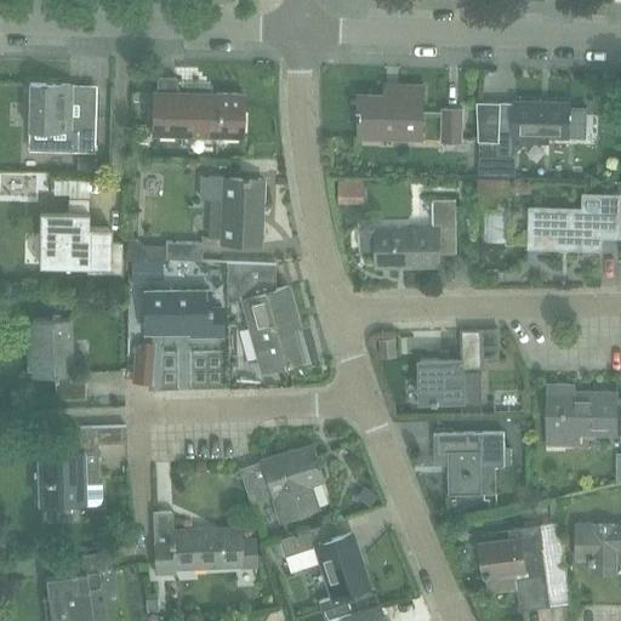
[(153,91),(153,106),(152,135),(241,137),(243,93),(216,93),(216,98),(180,98),(180,92),(178,92),(176,78),(157,77),(157,91),(153,91)]
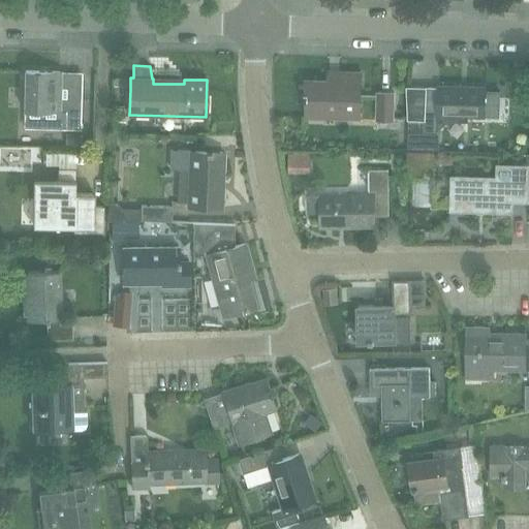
[(24,111),(44,111),(65,112),(64,129),(80,129),(81,99),(59,99),(60,72),(25,71),(25,89),(26,89),(25,110),(24,109),(24,111)]
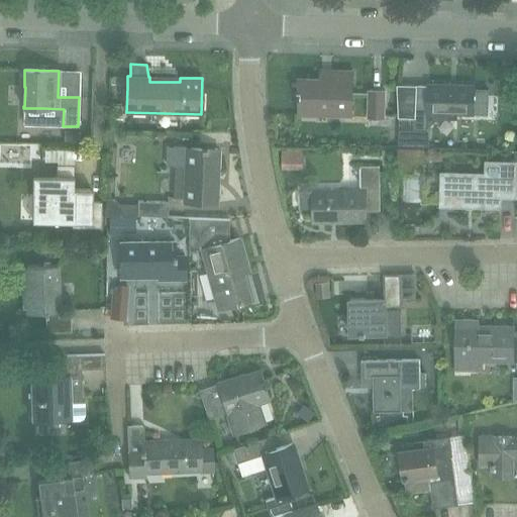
[(298,114),(314,115),(314,110),(351,111),(352,71),(331,70),(331,81),(298,80),(297,97),(299,98),(298,114)]
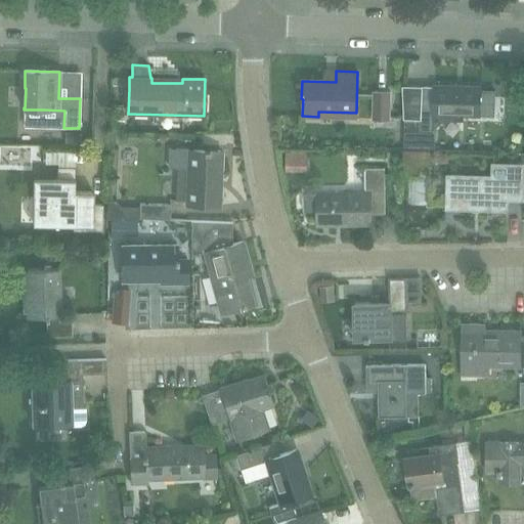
[(422,107),(421,132),(433,132),(434,115),(479,116),(493,116),(494,91),(480,91),(480,86),(464,86),(464,87),(435,86),(435,85),(434,85),(434,87),(422,87),(422,107)]
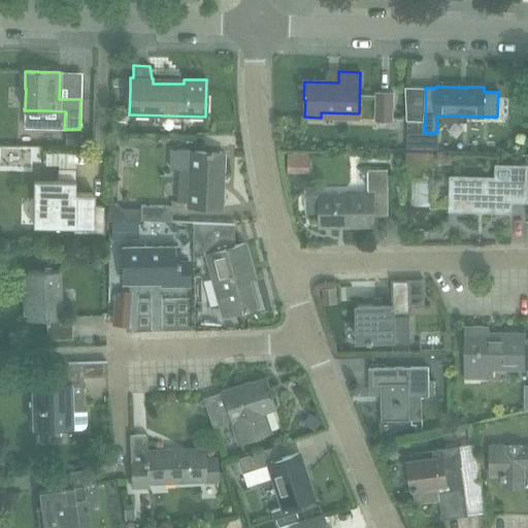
[(376,95),(376,121),(392,121),(393,95),(394,95),(394,94),(374,93),(374,95),(376,95)]
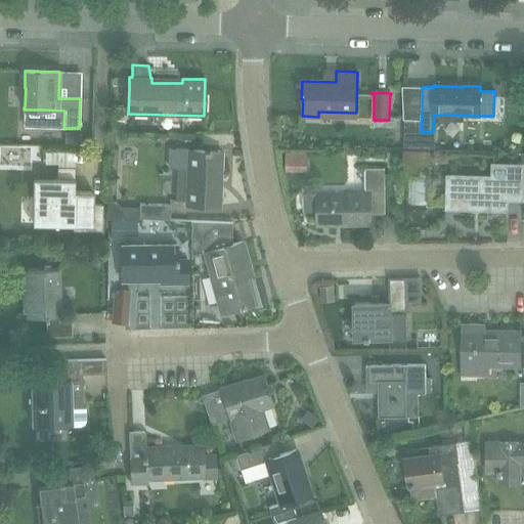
[(204,150),(176,149),(176,177),(188,177),(187,204),(218,206),(221,151),(209,151),(209,150),(204,150)]
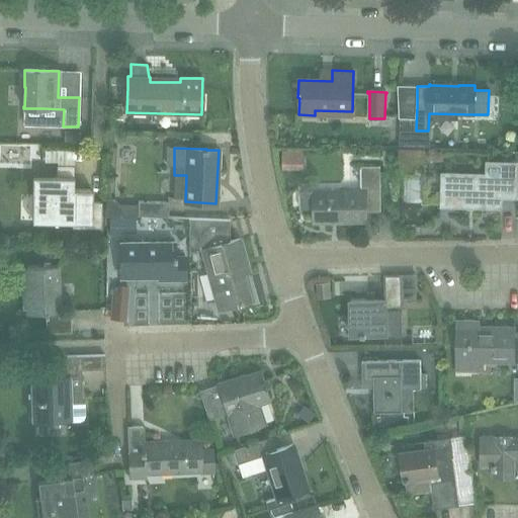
[(488,175),(443,174),(442,205),(464,205),(464,207),(465,207),(466,205),(477,206),(476,207),(478,207),(478,206),(500,206),(500,196),(516,196),(517,164),(488,163),(488,175)]
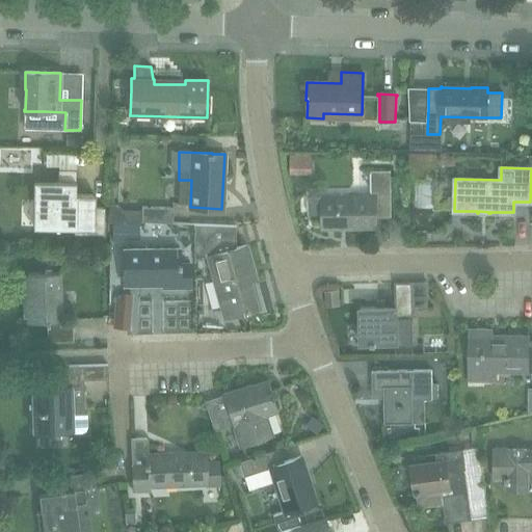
[(38,169),(37,190),(44,191),(44,201),(34,200),(34,228),(55,228),(55,230),(58,230),(59,220),(74,220),(74,235),(104,235),(105,208),(94,208),(95,195),(76,194),(76,170),(58,169),(58,183),(38,183),(38,169)]
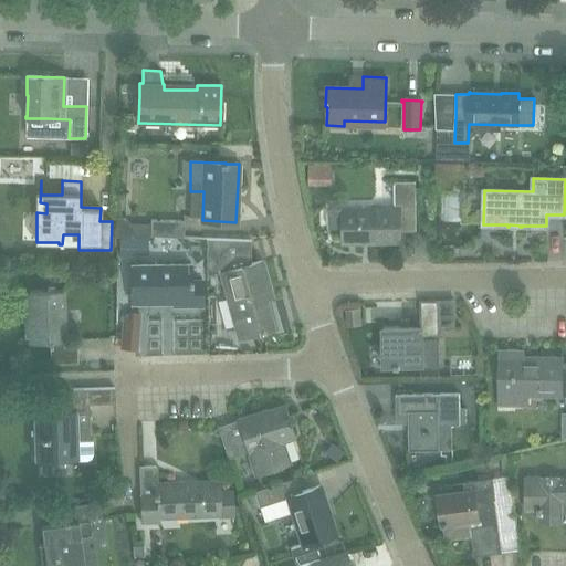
[(416,181),(395,181),(395,209),(343,209),(327,209),(328,228),(343,228),(343,243),(400,242),(400,230),(416,230),(416,208),(416,181)]
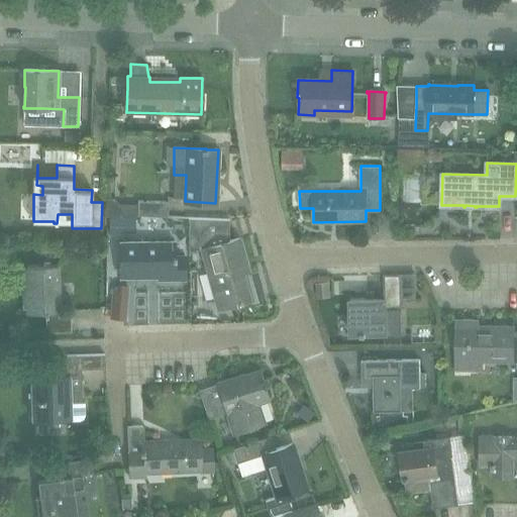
[(106,214),(122,215),(122,214),(120,214),(120,207),(113,201),(107,200),(107,198),(106,198),(106,214)]
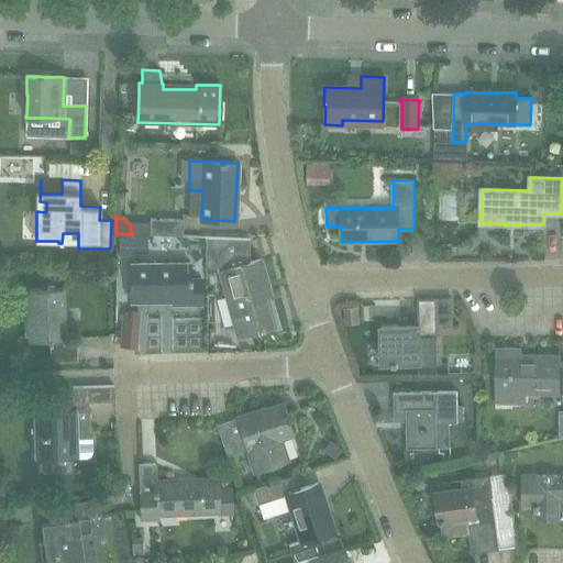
[(183,236),(184,220),(151,219),(150,235),(183,236)]
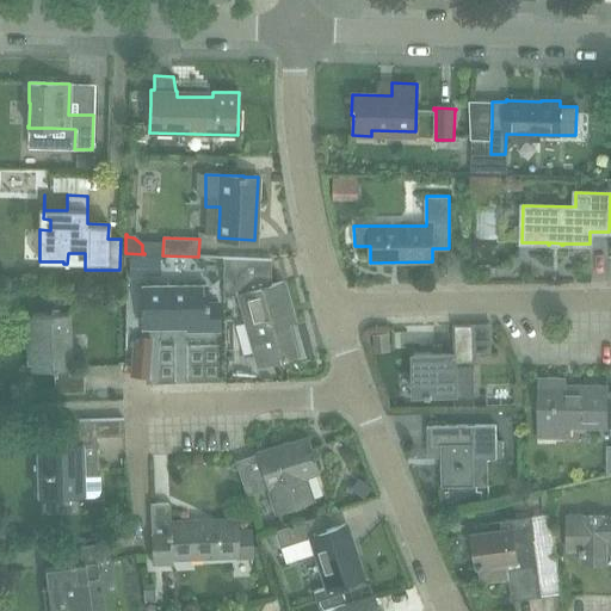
[(271,259),(223,258),(223,297),(236,294),(244,323),(252,352),(255,364),(279,359),(281,360),(285,359),(284,358),(295,356),(283,310),(290,308),(284,282),(271,284),(271,259)]
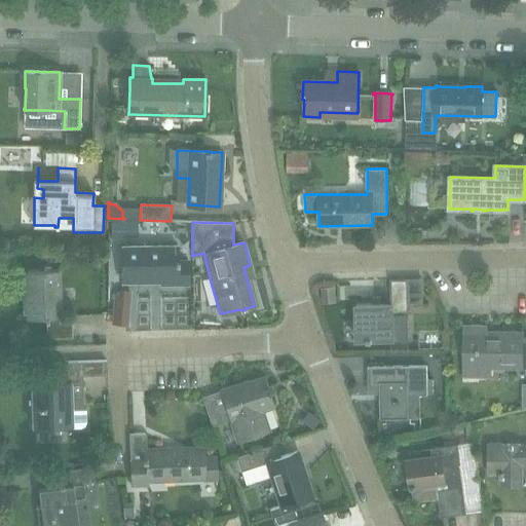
[(177,260),(177,246),(121,247),(121,280),(161,279),(161,284),(177,284),(173,288),(173,295),(178,302),(187,302),(186,264),(179,265),(179,260),(177,260)]
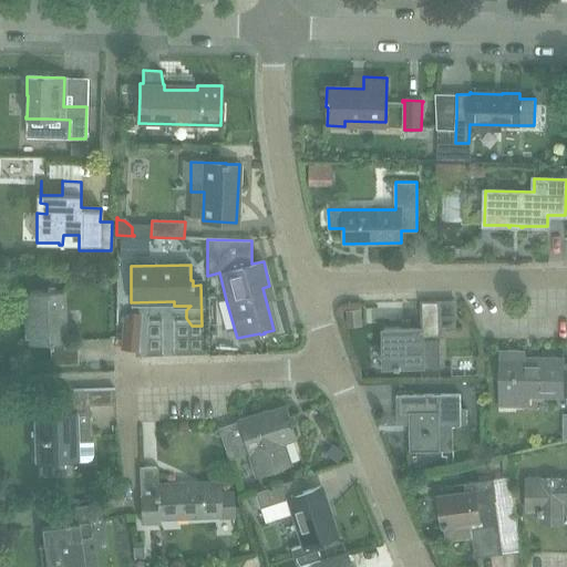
[(62,290),(50,291),(28,291),(30,341),(48,340),(48,344),(50,344),(51,364),(78,363),(76,348),(63,348),(63,340),(64,340),(62,290)]
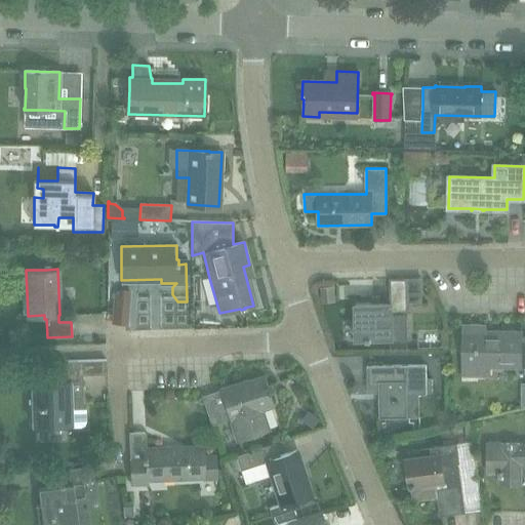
[(421,278),(406,279),(390,279),(390,303),(356,304),(357,319),(361,319),(361,337),(357,337),(357,338),(366,338),(366,340),(371,340),(371,338),(392,338),(392,316),(408,316),(408,314),(407,314),(407,305),(421,305),(421,278)]
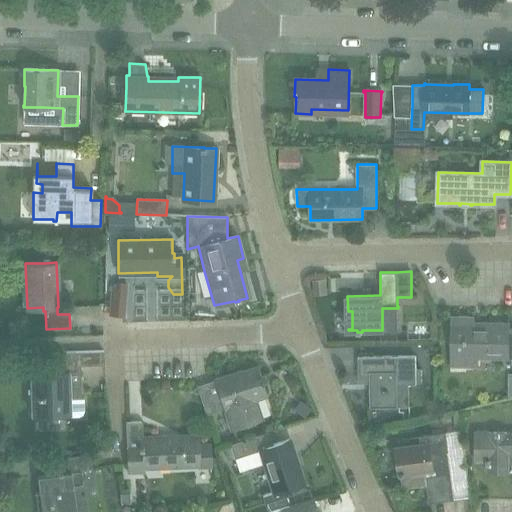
[(113,283),(110,315),(124,316),(125,315),(124,315),(127,284),(113,283)]
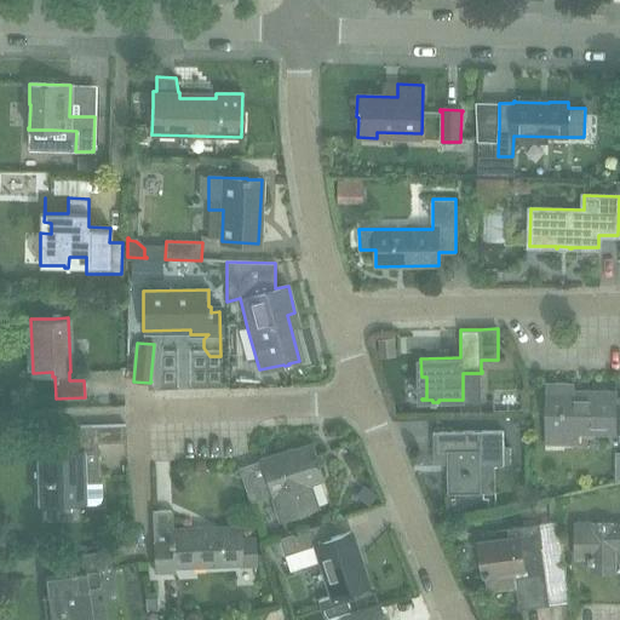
[(547,384),(546,408),(546,432),(546,445),(579,446),(579,432),(614,432),(614,442),(619,442),(619,397),(616,397),(616,391),(592,391),(592,399),(574,399),(574,384),(547,384)]
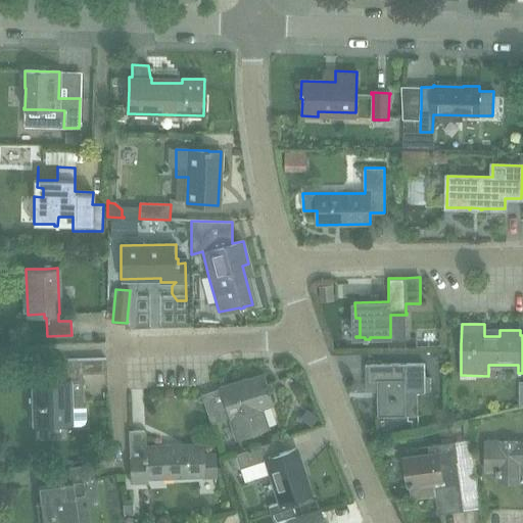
[(106,372),(105,359),(54,360),(54,381),(31,381),(33,423),(72,422),(72,426),(80,426),(84,423),(86,419),(86,407),(83,407),(82,373),(106,372)]
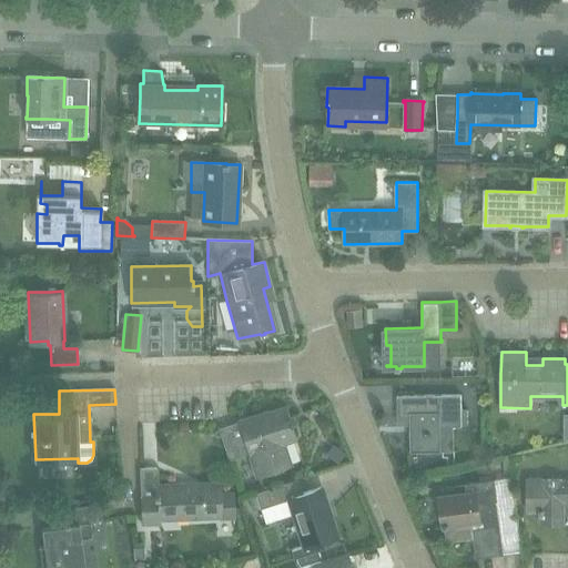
[(460,395),(419,395),(397,395),(397,396),(402,396),(402,414),(409,413),(411,452),(440,450),(440,427),(462,426),(462,425),(467,425),(467,408),(460,408),(460,395)]
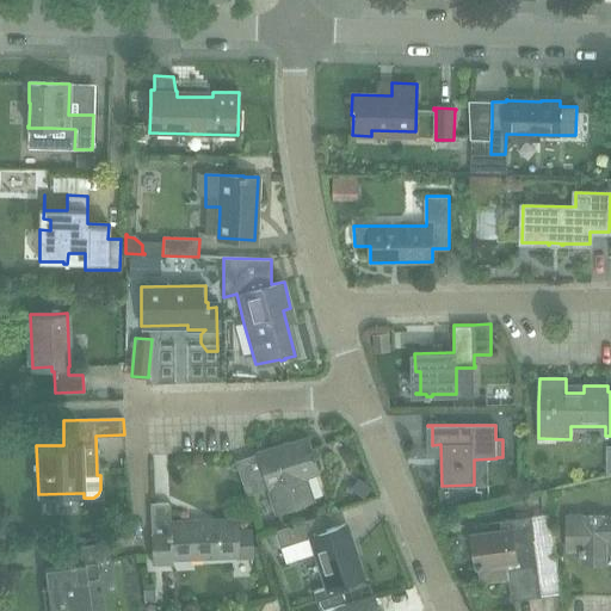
[(257,454),(258,456),(236,463),(235,461),(234,461),(245,493),(267,485),(267,488),(269,488),(277,512),(312,501),(303,476),(318,471),(313,457),(314,457),(312,449),(310,450),(307,439),(287,445),(287,449),(259,457),(258,454),(257,454)]
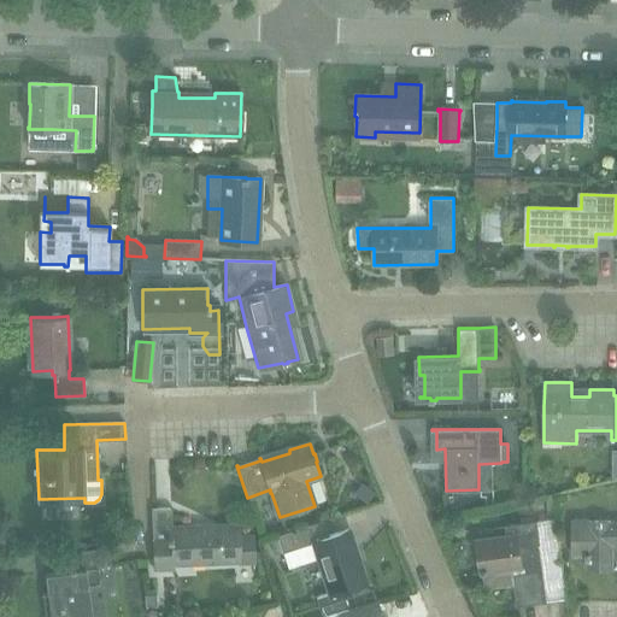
[(170,507),(152,509),(154,570),(175,570),(175,564),(239,562),(239,564),(254,564),(253,535),(239,536),(239,524),(171,527),(170,507)]
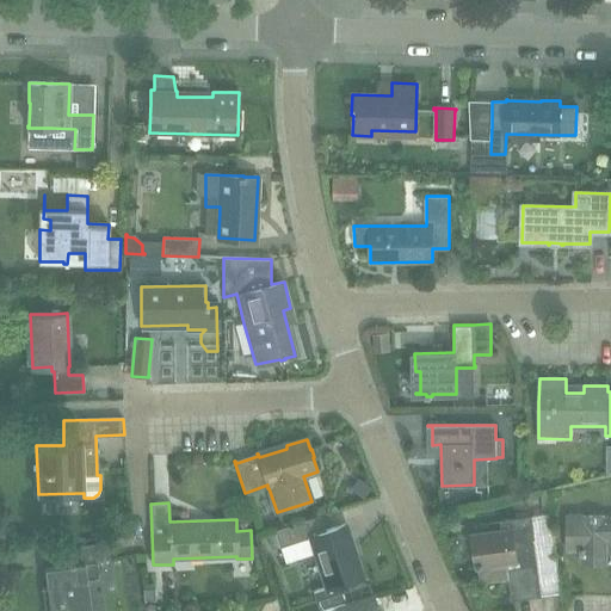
[(321,516),(307,519),(275,530),(279,547),(310,536),(327,588),(341,584),(341,586),(347,585),(346,582),(362,576),(356,557),(351,560),(345,542),(351,541),(345,524),(326,531),(321,516)]
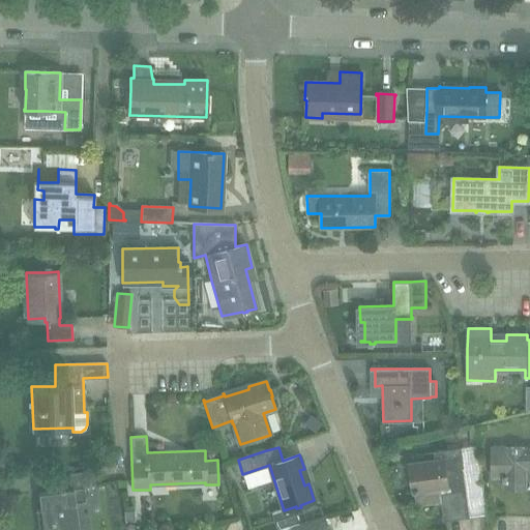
[(465,468),(462,447),(434,451),(435,460),(410,463),(414,492),(415,492),(416,505),(442,502),(441,498),(449,497),(451,518),(466,517),(467,518),(470,518),(467,497),(463,468),(465,468)]
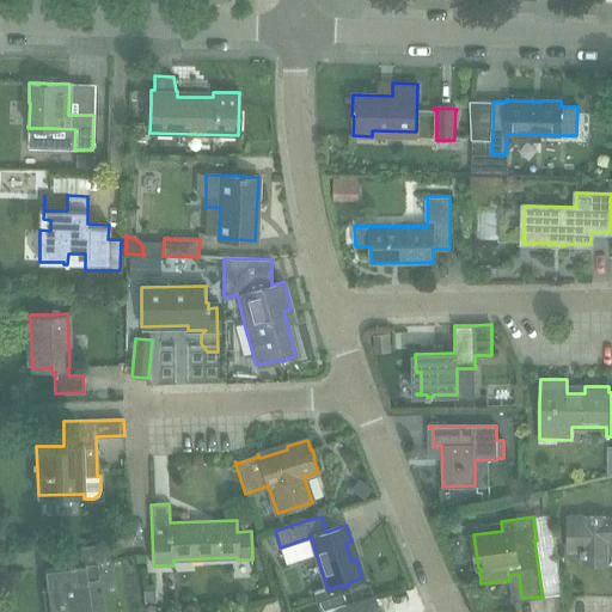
[(611,518),(605,519),(605,516),(568,516),(568,550),(577,550),(577,555),(585,554),(585,564),(606,563),(606,538),(611,538),(611,518)]
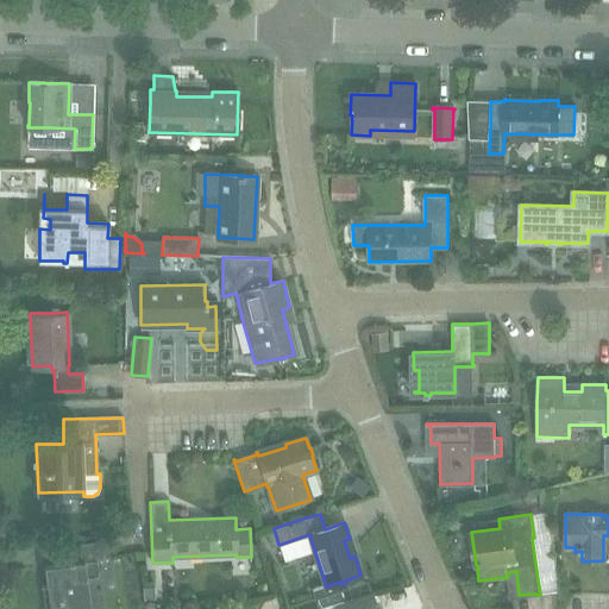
[(104,540),(74,545),(64,546),(68,565),(62,565),(62,564),(44,567),(46,585),(42,586),(45,608),(90,608),(86,579),(99,577),(96,562),(106,559),(104,540)]
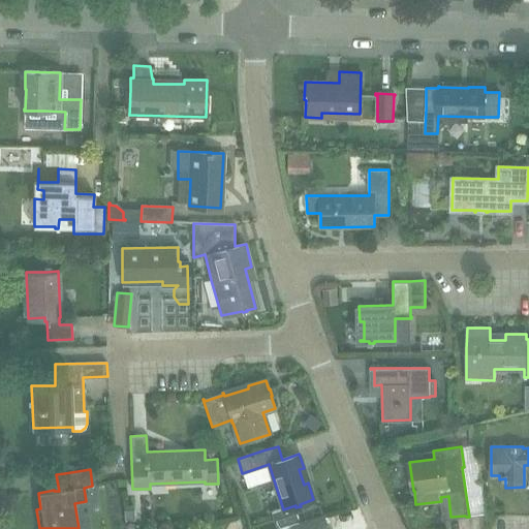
[(327,528),(323,516),(304,522),(289,526),(290,528),(327,528)]
